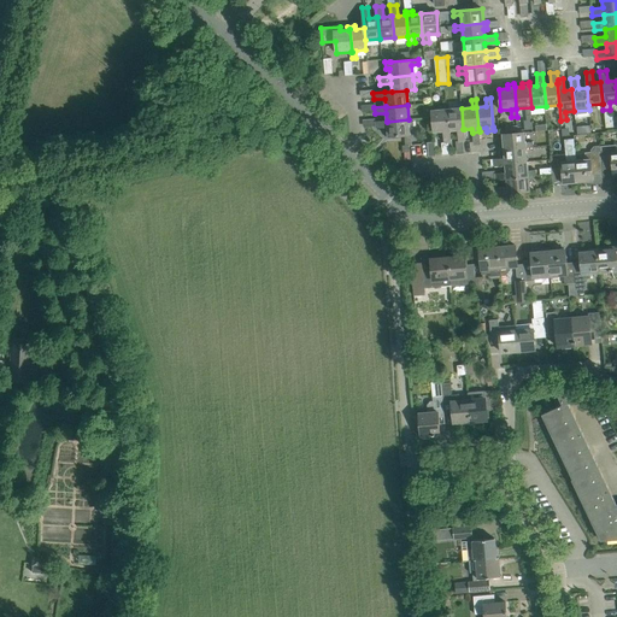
[(463,129),(462,109),(447,110),(450,130),(457,130),(458,141),(465,141),(464,129),(463,129)]
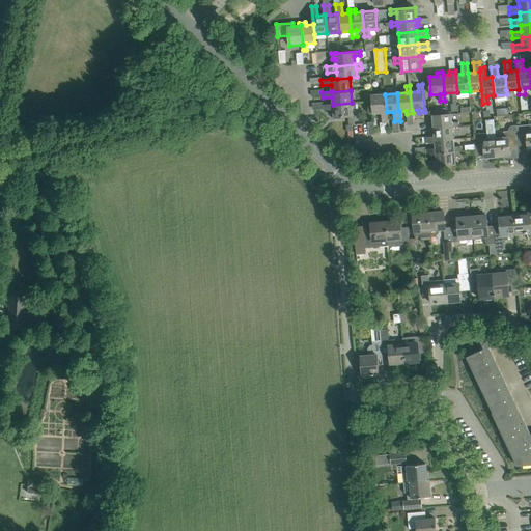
[(387,112),(385,94),(371,95),(373,114),(382,113),(382,122),(388,122),(387,112)]
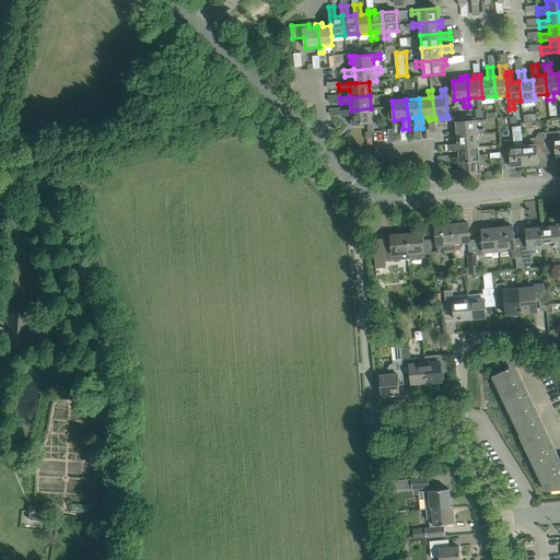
[(372,123),(371,108),(351,111),(351,109),(341,111),(341,116),(351,116),(352,124),(368,123),(368,131),(371,131),(374,131),(373,123),(372,123)]
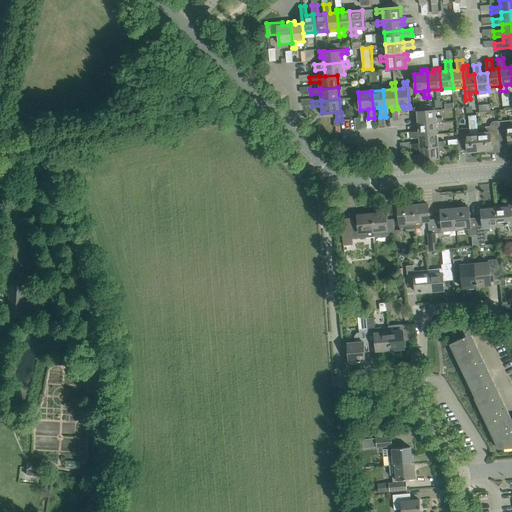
[(435,110),(427,110),(417,111),(418,124),(436,122),(442,122),(442,117),(436,118),(435,110)]
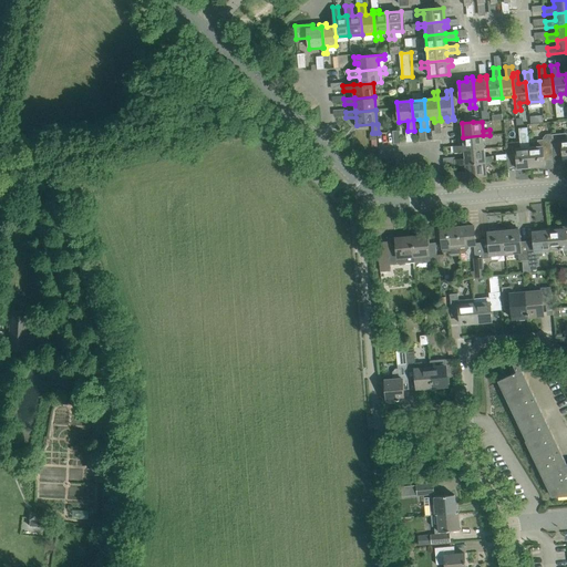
[(529,147),(532,167),(545,166),(544,156),(553,155),(552,134),(552,133),(546,134),(543,137),(543,140),(537,141),(538,147),(529,147)]
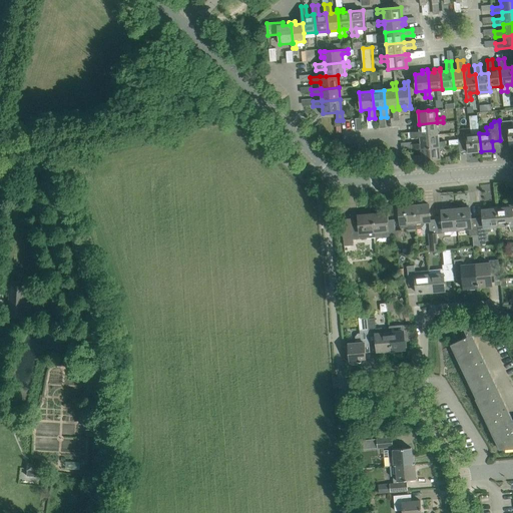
[(512,120),(499,121),(501,142),(501,138),(506,138),(505,135),(509,135),(510,144),(512,144),(512,125),(512,126),(512,120)]
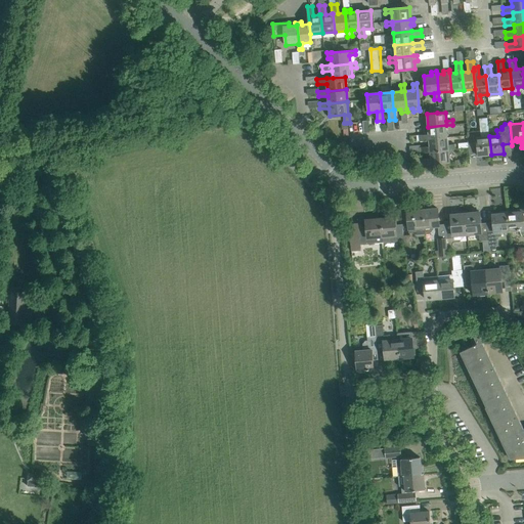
[(429,134),(420,135),(420,141),(429,140),(429,139),(447,137),(446,125),(428,127),(429,134)]
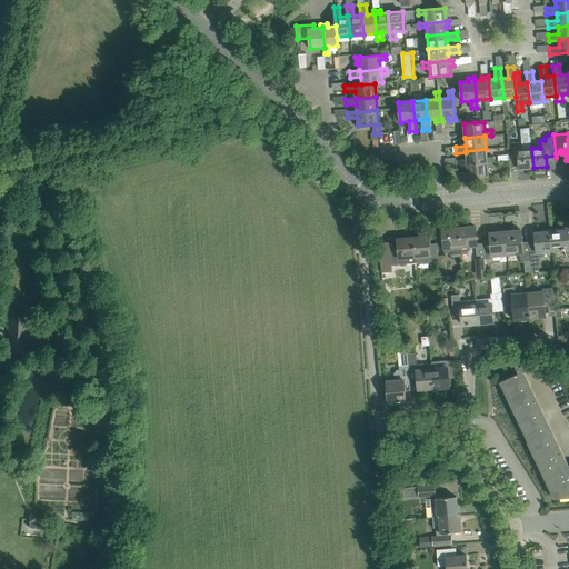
[(533,168),(531,148),(530,139),(521,140),(522,142),(507,143),(509,162),(509,160),(518,159),(519,169),(533,168)]
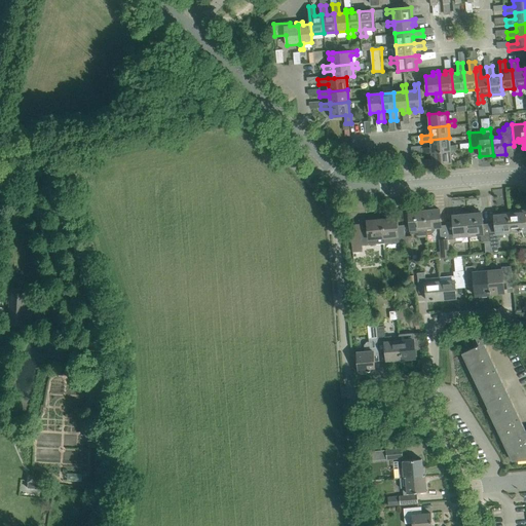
[(450,145),(449,138),(430,140),(430,141),(431,147),(422,148),(422,154),(431,153),(431,151),(457,149),(457,145),(450,145)]
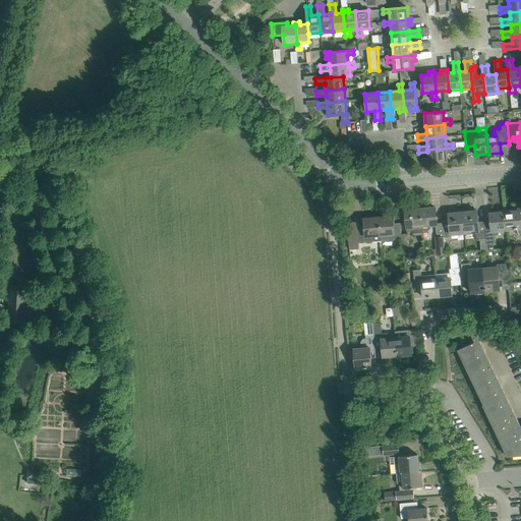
[(453,148),(427,150),(427,152),(428,158),(419,159),(419,165),(429,164),(429,163),(447,162),(446,149),(453,148)]
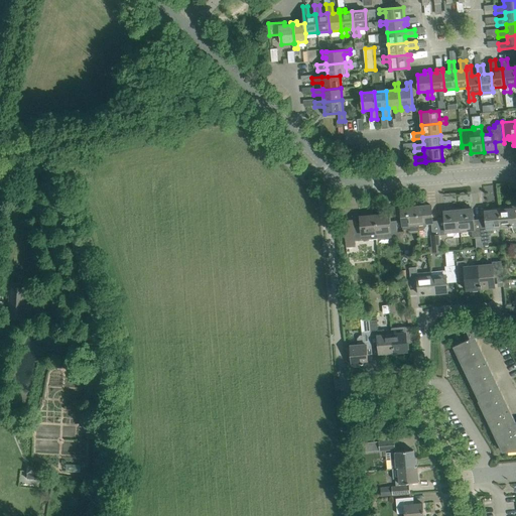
[(416,207),(418,231),(422,230),(428,223),(432,223),(431,206),(416,207)]
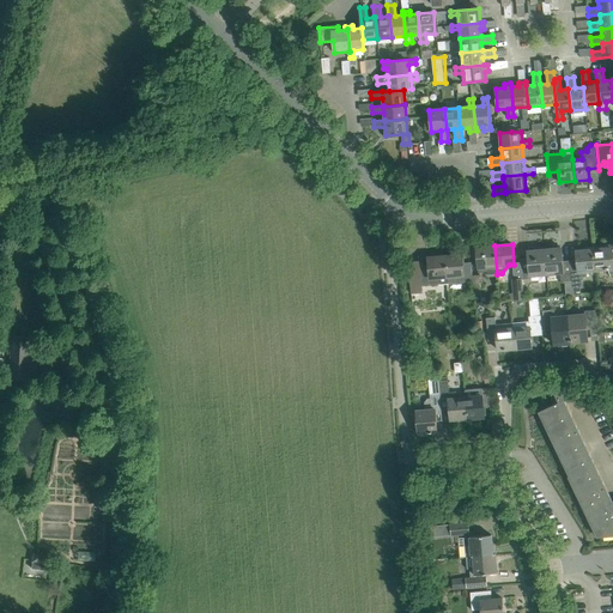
[(594,249),(596,269),(596,275),(610,273),(611,275),(612,274),(612,244),(605,246),(605,249),(594,249)]
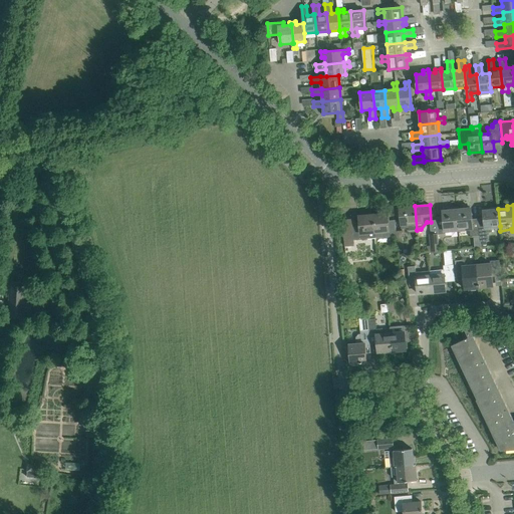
[(417,230),(415,206),(400,208),(402,229),(409,228),(409,230),(417,230)]
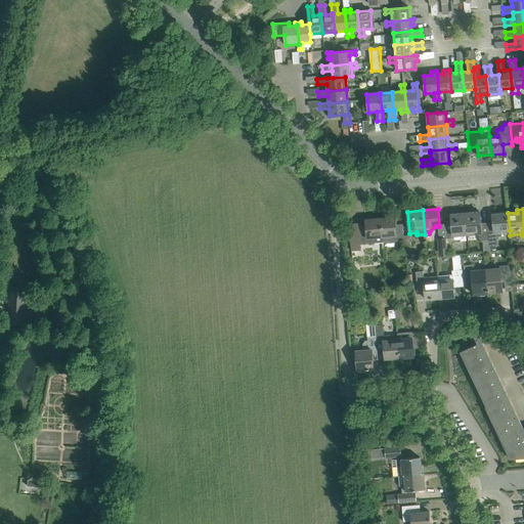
[(477,212),(466,213),(468,234),(479,233),(480,242),(490,241),(488,223),(481,224),(480,219),(478,219),(477,212)]
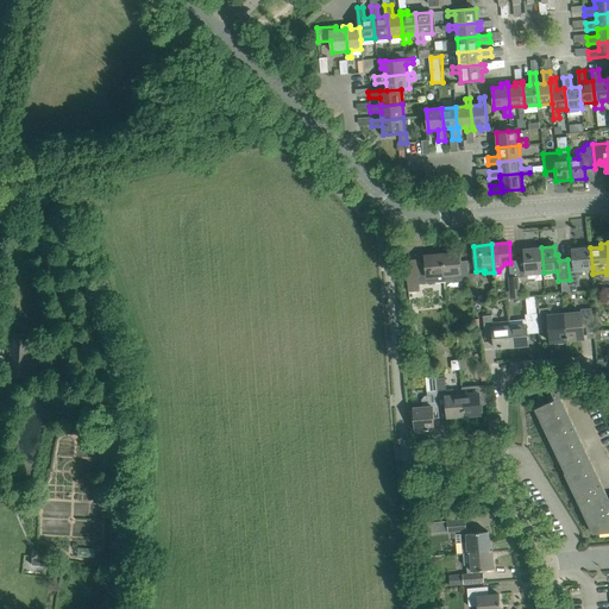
[(528,258),(518,258),(518,264),(519,278),(528,277),(527,275),(544,272),(541,248),(527,249),(528,258)]
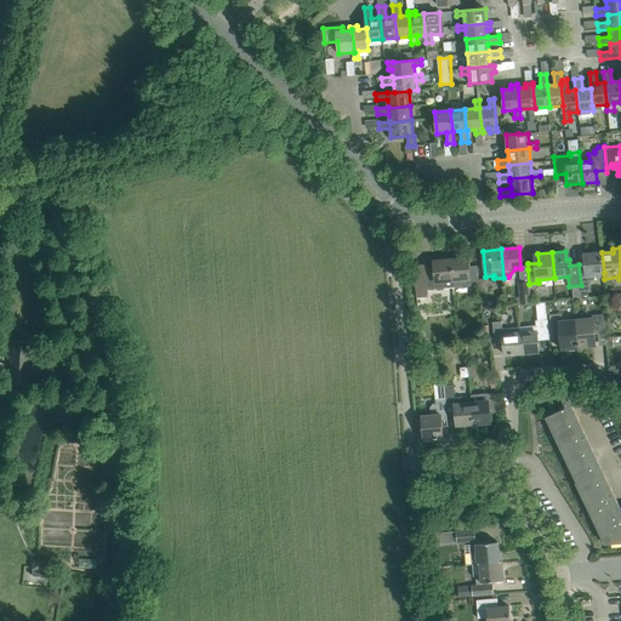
[(604,279),(604,273),(602,252),(584,255),(585,265),(579,265),(581,285),(581,292),(588,291),(587,280),(594,280),(604,279)]
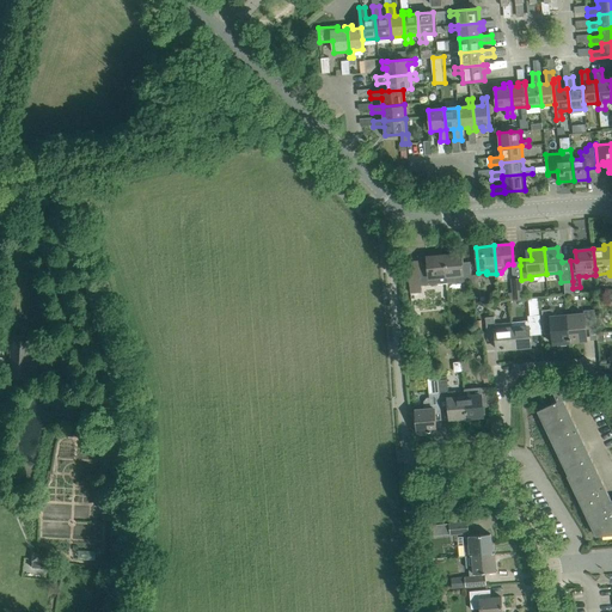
[(461,255),(445,256),(447,283),(472,281),(471,275),(470,262),(463,263),(461,255)]
